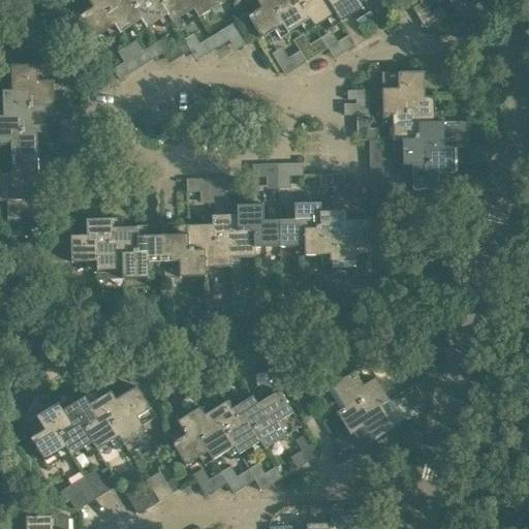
[(118,0),(78,0),(68,6),(76,20),(79,18),(93,40),(115,27),(105,11),(120,2),(118,0)]
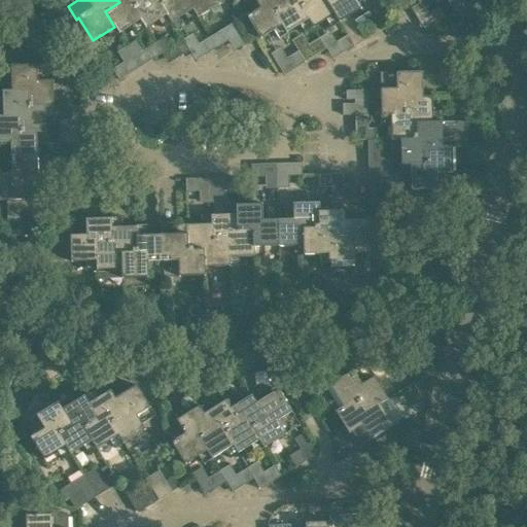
[(117,0),(119,2),(105,11),(114,27),(118,35),(140,22),(131,5),(139,0),(117,0)]
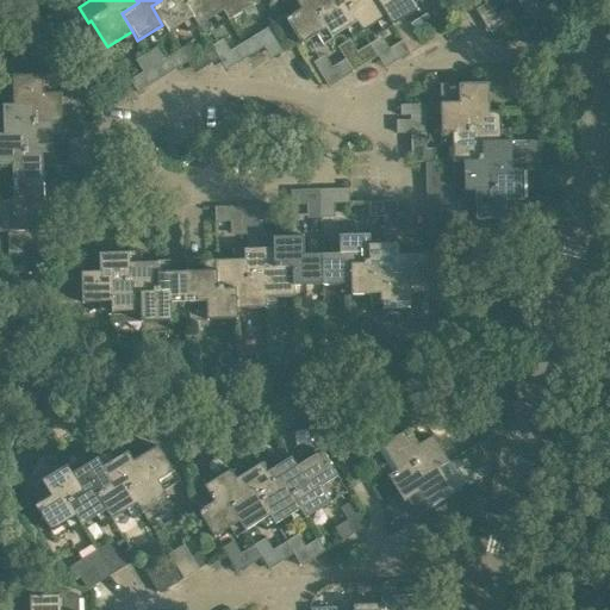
[(161,0),(151,6),(162,25),(168,35),(192,19),(193,18),(182,1),(184,0),(161,0)]
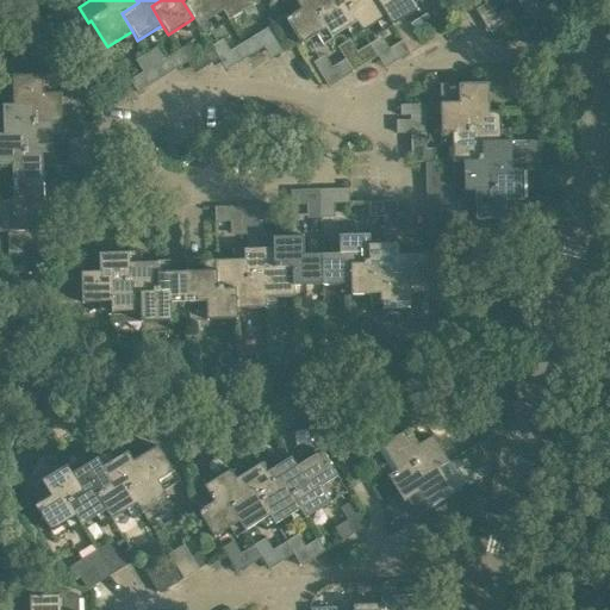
[(184,0),(182,1),(193,18),(192,19),(198,29),(223,13),(223,12),(215,0),(184,0)]
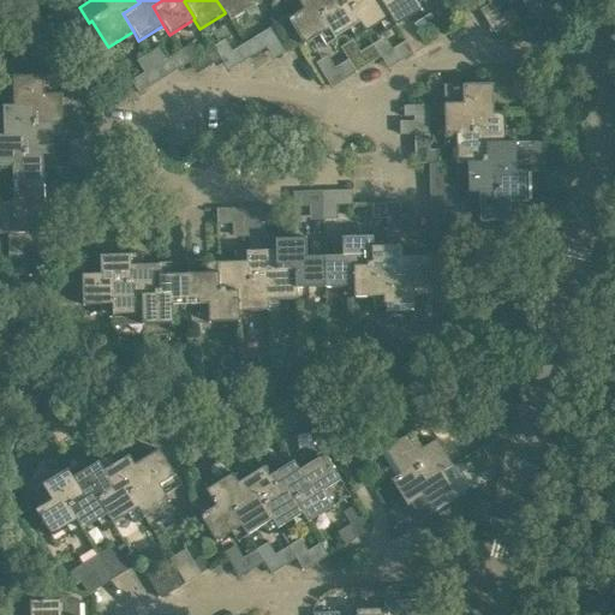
[(216,0),(225,12),(225,13),(230,22),(256,6),(252,0),(216,0)]
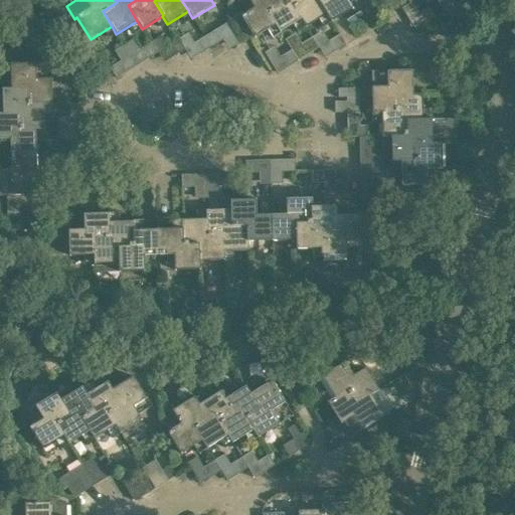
[(279,0),(248,0),(254,8),(240,16),(254,38),(275,25),(276,25),(266,10),(280,1),(279,0)]
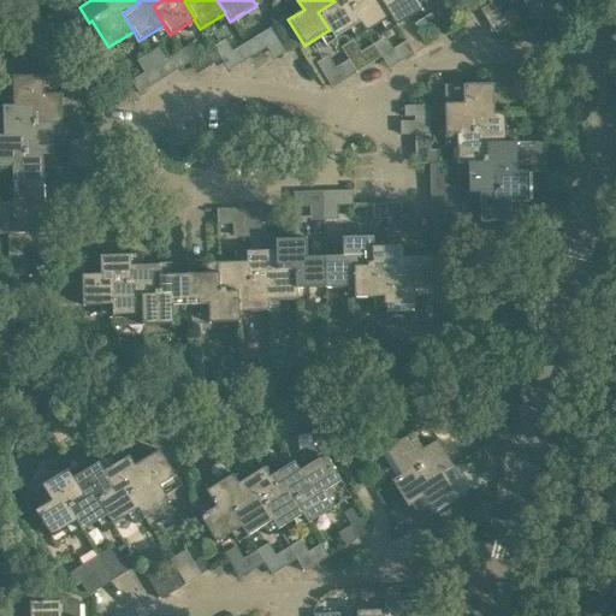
[(333,0),(335,1),(318,12),(330,30),(329,30),(335,40),(360,24),(349,6),(359,0),(333,0)]
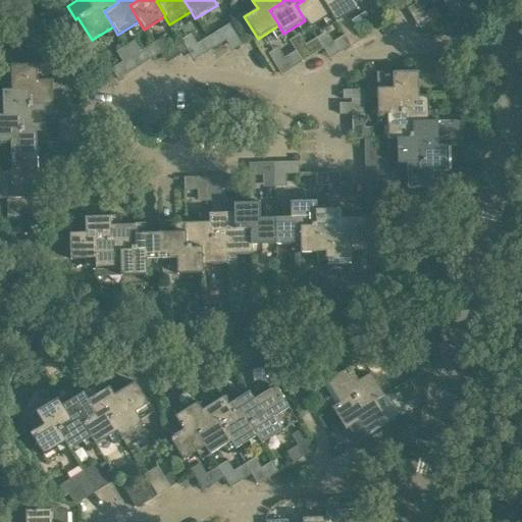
[(304,0),(296,5),(305,20),(309,29),(330,15),(331,15),(322,1),(323,0),(304,0)]
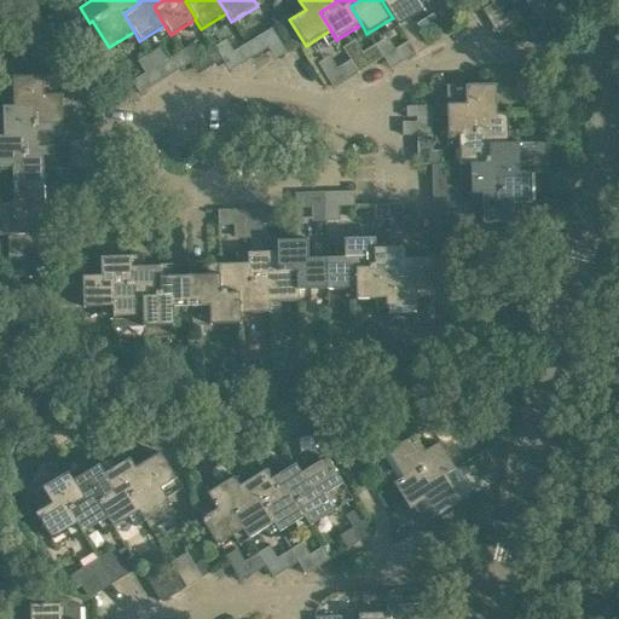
[(383,0),(382,1),(393,18),(392,18),(398,28),(424,11),(417,0),(383,0)]
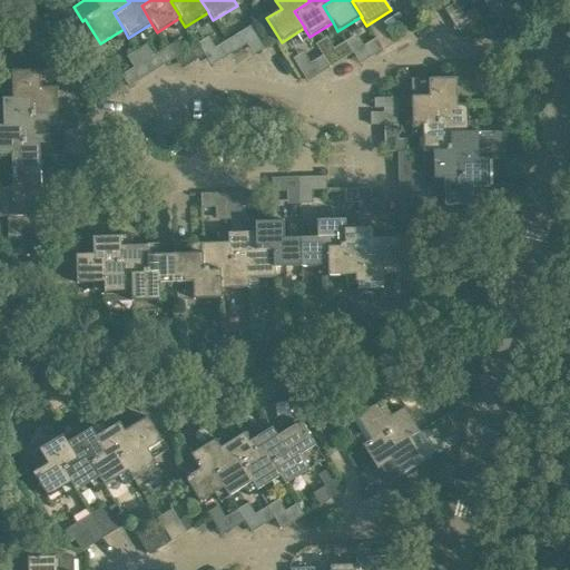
[(481,0),(491,13),(511,0),(481,0)]
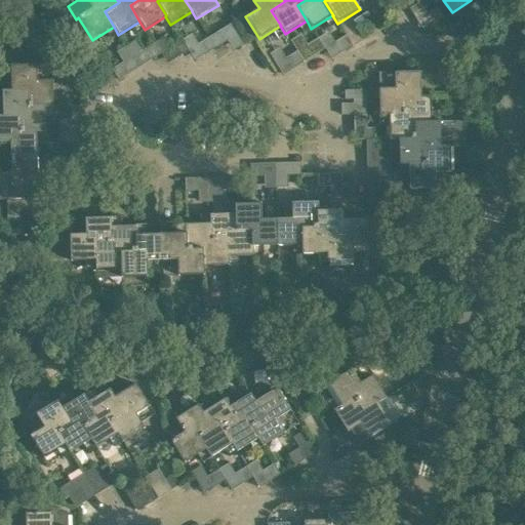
[(408,9),(415,21),(427,13),(419,2),(408,9)]
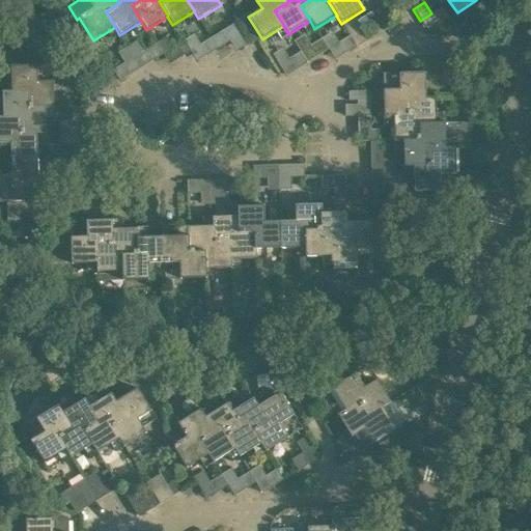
[(223,31),(212,37),(219,49),(230,43),(223,31)]
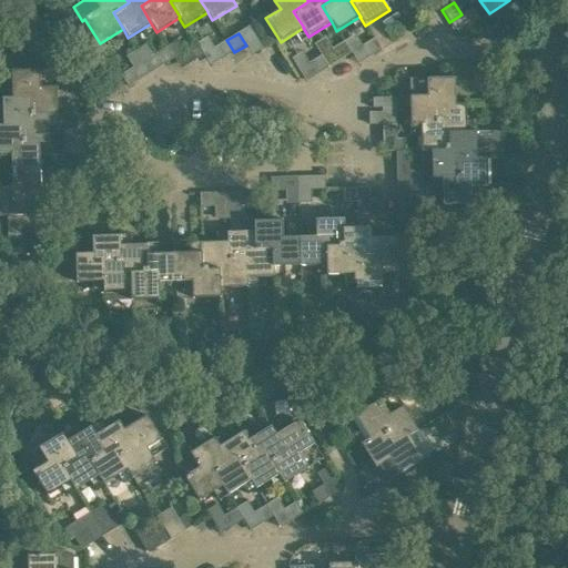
[(362,46),(369,58),(382,50),(374,39),(362,46)]
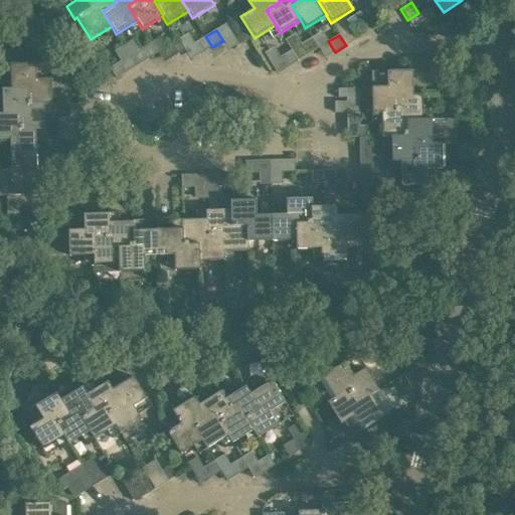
[(212,47),(205,36),(194,43),(201,54),(212,47)]
